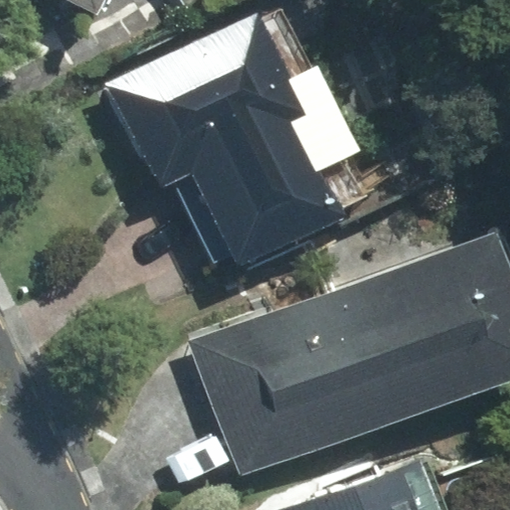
[(67,0),(97,14),(103,0),(67,0)]
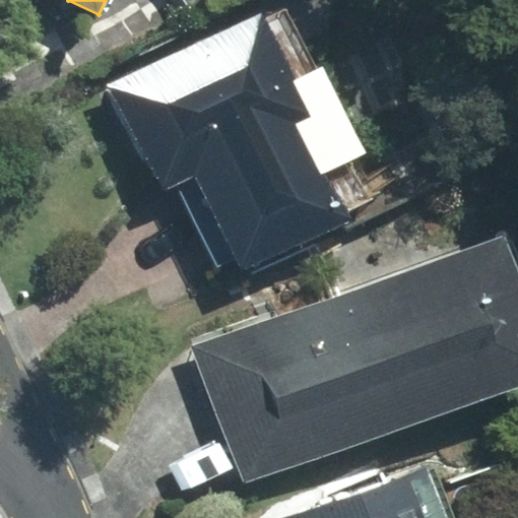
[(324,174),(366,152),(322,65),(311,71),(280,11),(263,20),(258,12),(113,85),(165,187),(176,181),(217,262),(235,253),(240,263),(342,211),(324,174)]
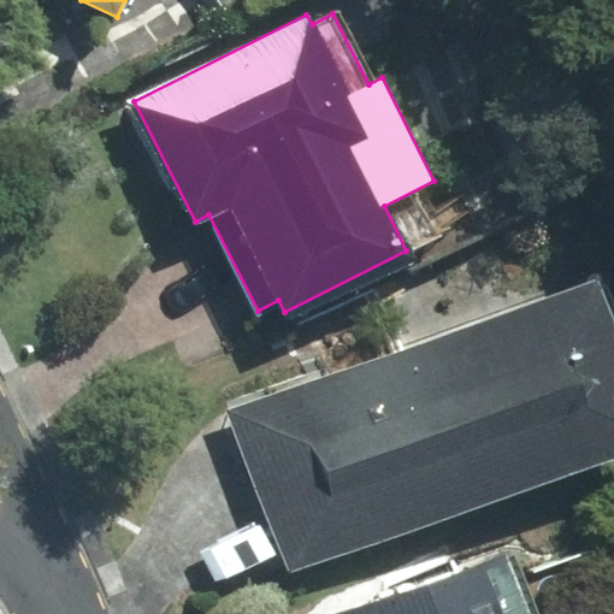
[(385,533),(613,449),(613,311),(603,282),(598,284),(595,277),(326,375),(385,533)]
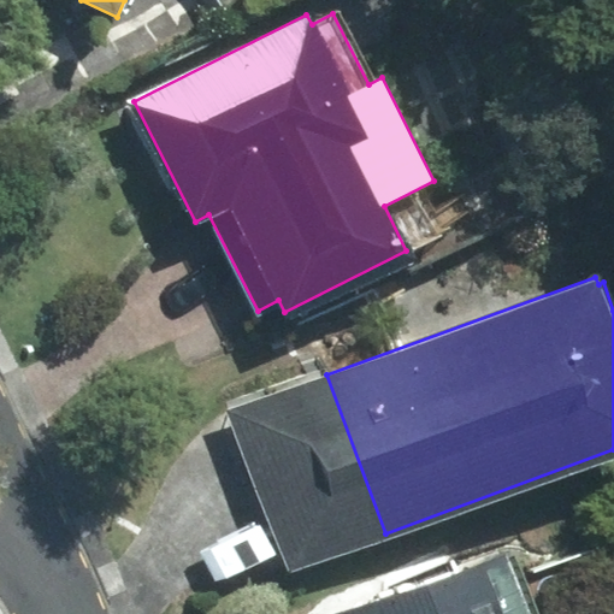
[(229,409),(287,570),(385,533),(326,375),(229,409)]
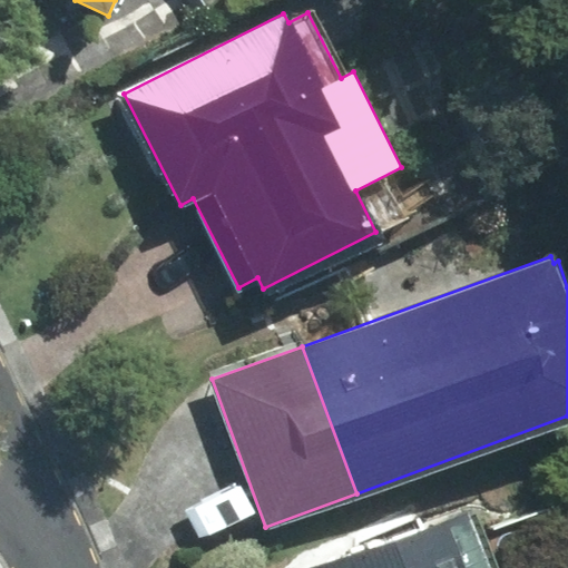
[(467,512),(317,567),(496,567),(475,511),(468,515),(467,512)]
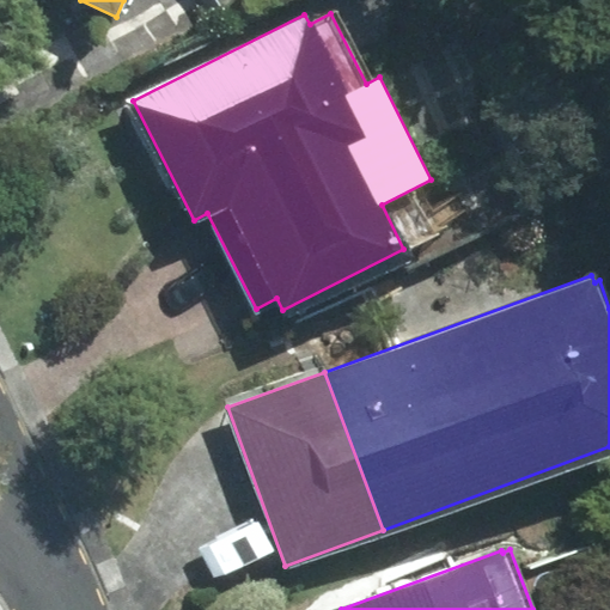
All buildings are outlined.
